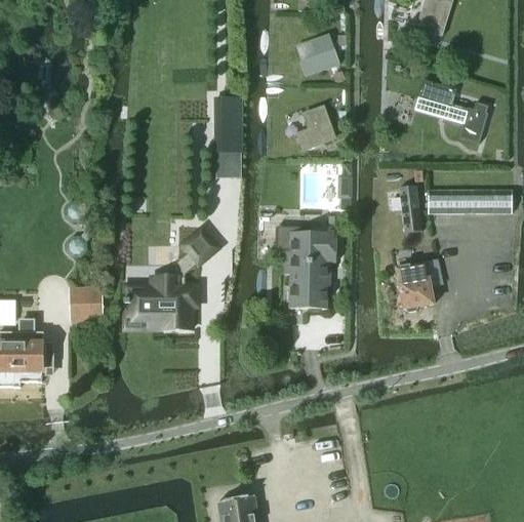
[(425,0),(422,9),(434,12),(429,31),(442,35),(453,0),(425,0)]
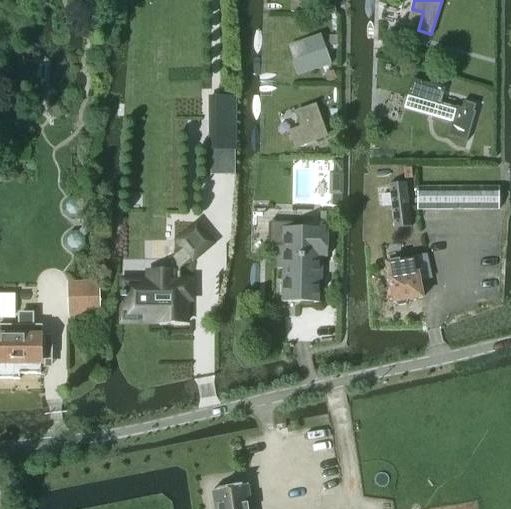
[(298,74),(332,62),(322,31),(303,38),(305,46),(291,51),(298,74)]
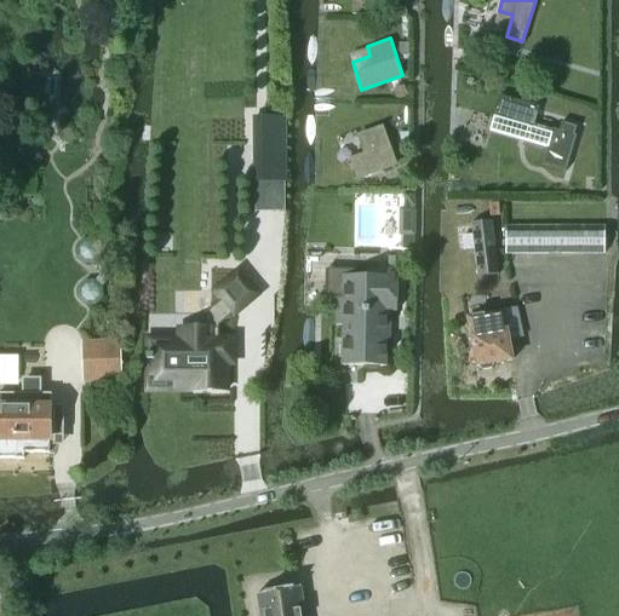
[(53,92),(55,78),(10,76),(10,102),(53,103),(53,92)]
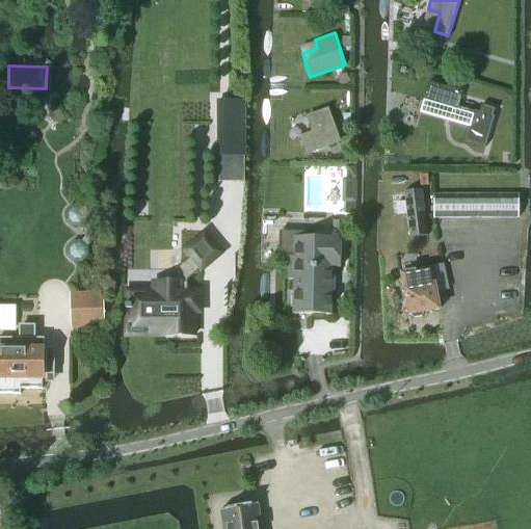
[(428,80),(422,101),(449,109),(446,120),(469,126),(465,138),(485,144),(495,114),(490,113),(493,107),(478,103),(476,109),(474,108),(473,112),(457,107),(462,90),(428,80)]
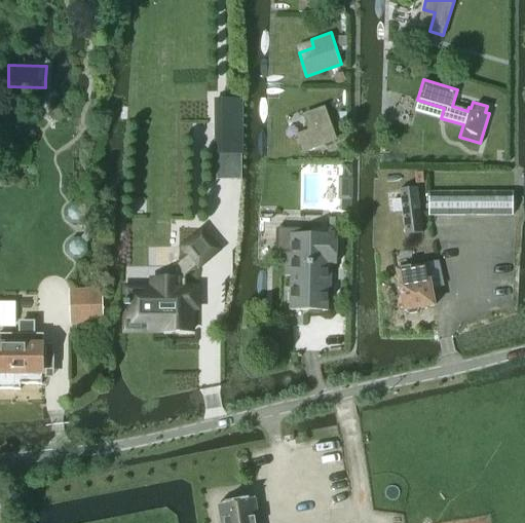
[(305,148),(335,137),(325,106),(306,113),(311,128),(299,133),(305,148)]
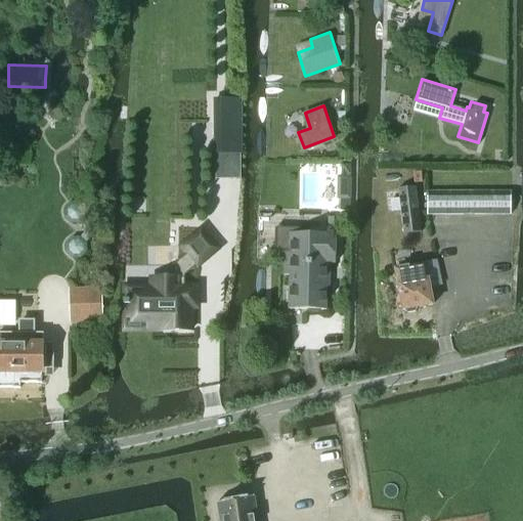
[(215,128),(215,152),(241,152),(241,128),(215,128)]
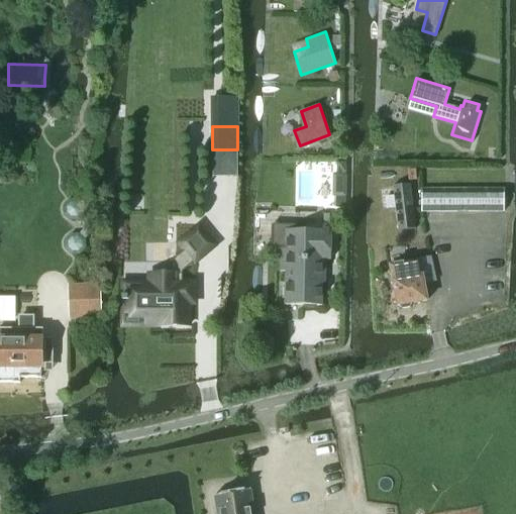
[(337,195),(337,206),(347,206),(347,161),(338,161),(338,172),(333,172),(333,195),(337,195)]
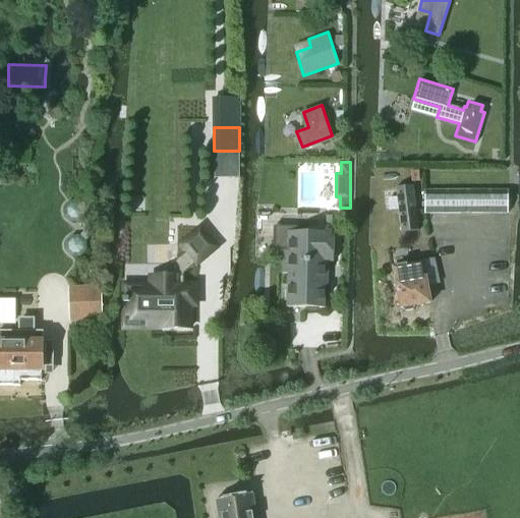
[(396,185),(401,230),(419,228),(413,183),(396,185)]
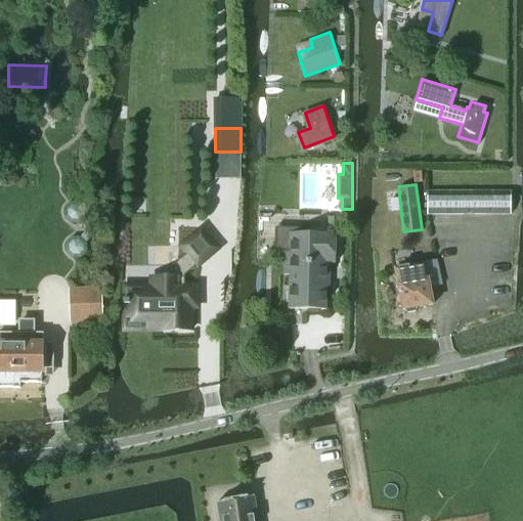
[(512,212),(512,188),(428,188),(428,212),(512,212)]
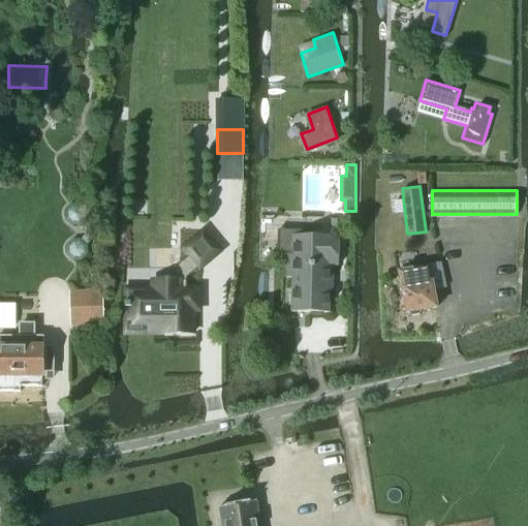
[(278,228),(278,253),(287,253),(287,276),(292,276),(291,310),(330,310),(331,287),(328,287),(329,269),(329,264),(339,264),(340,228),(314,228),(314,234),(302,234),(302,228),(278,228)]
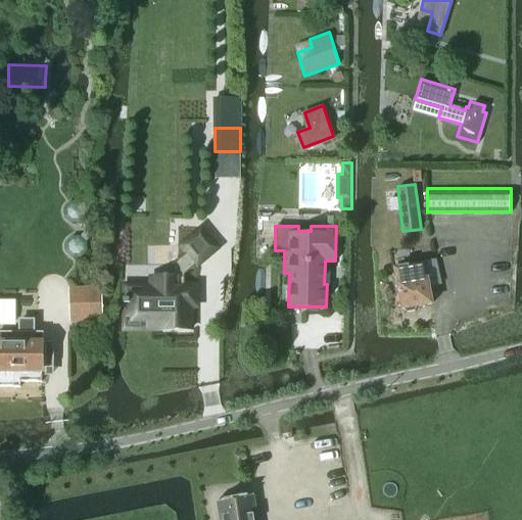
[(125,297),(124,297),(125,301),(125,320),(159,319),(159,321),(162,321),(162,327),(191,327),(191,283),(185,283),(185,273),(197,263),(197,264),(218,246),(201,227),(181,244),(186,250),(173,263),(173,275),(157,275),(157,283),(125,283),(125,297)]
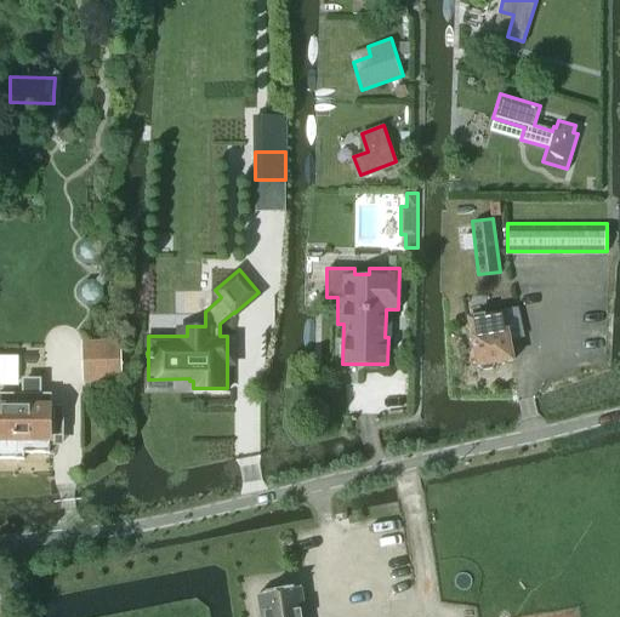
[(478,364),(482,364),(485,366),(494,365),(496,360),(515,358),(505,308),(470,315),(478,364)]
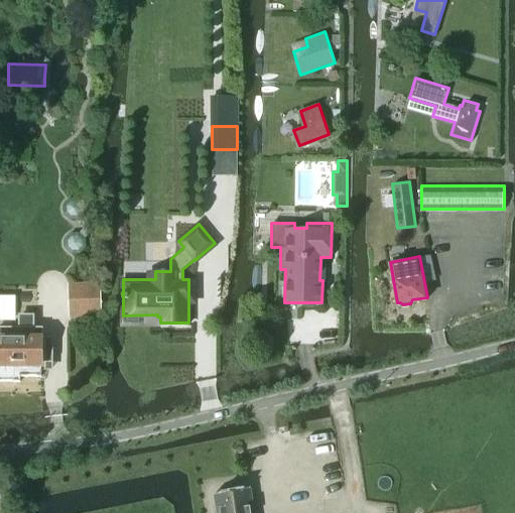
[(69,284),(70,312),(100,312),(99,283),(69,284)]
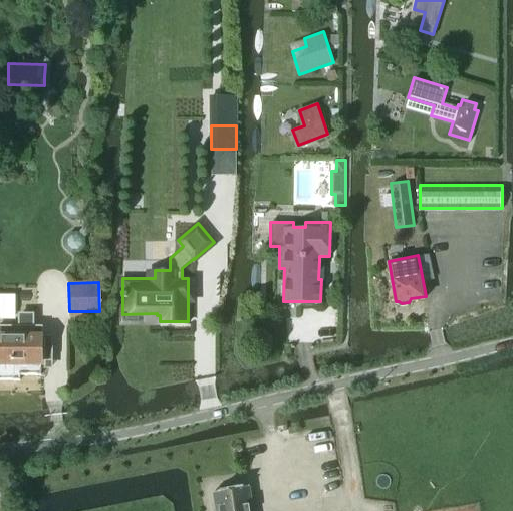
[(0,376),(21,377),(21,372),(42,372),(42,357),(51,357),(51,335),(43,335),(43,324),(34,324),(34,311),(18,311),(18,323),(0,323),(0,376)]
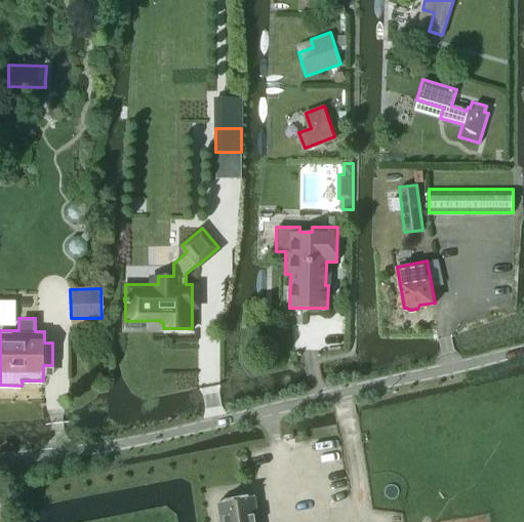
[(220,521),(259,521),(255,494),(217,500),(220,521)]
